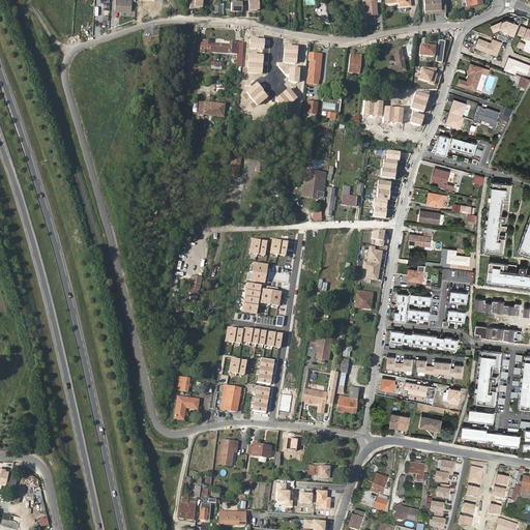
[(127,0),(115,0),(115,10),(131,11),(131,0),(127,0)]
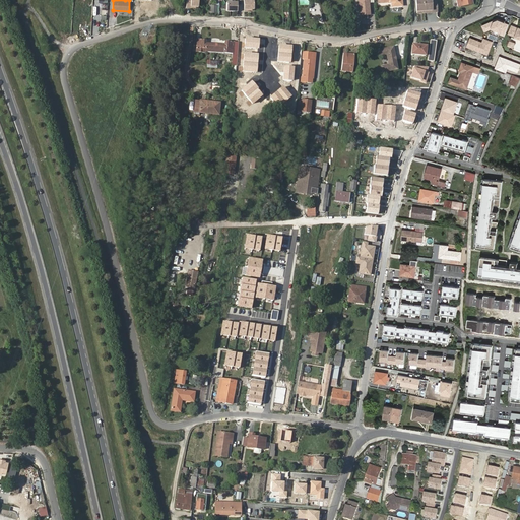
[(359,0),(360,4),(363,4),(363,9),(360,9),(361,16),(370,16),(369,4),(374,3),(373,0),(359,0)]
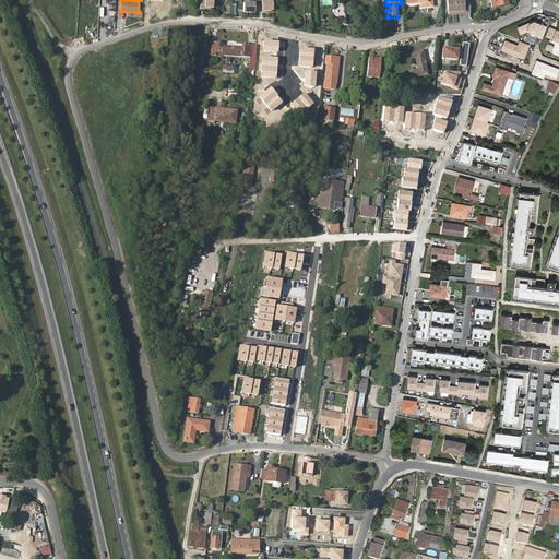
[(463,0),(447,0),(449,14),(470,13),(468,1),(463,1),(463,0)]
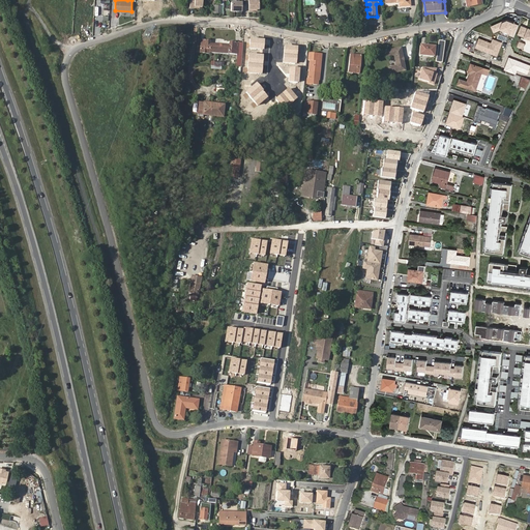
[(259,10),(258,1),(247,1),(248,12),(253,12),(253,10),(259,10)]
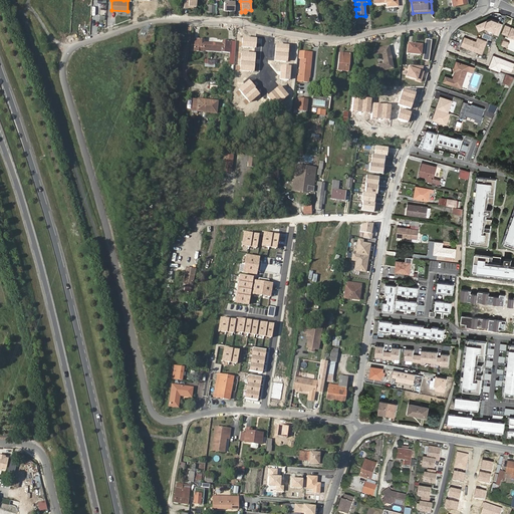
[(234,11),(235,3),(224,2),(224,11),(234,11)]
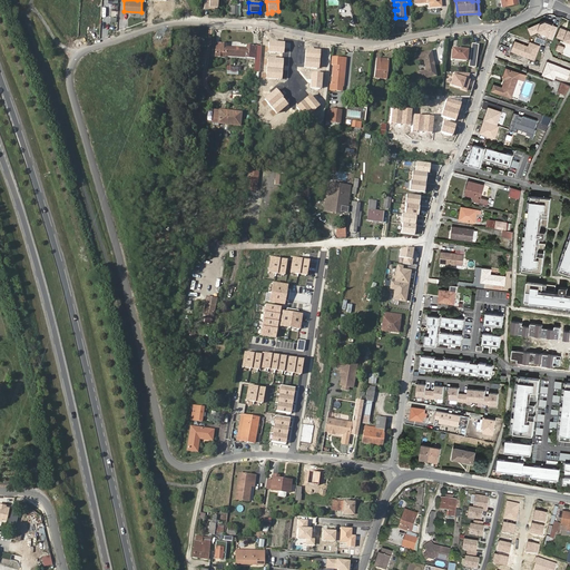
[(241,6),(232,5),(232,13),(235,13),(235,15),(239,15),(241,6)]
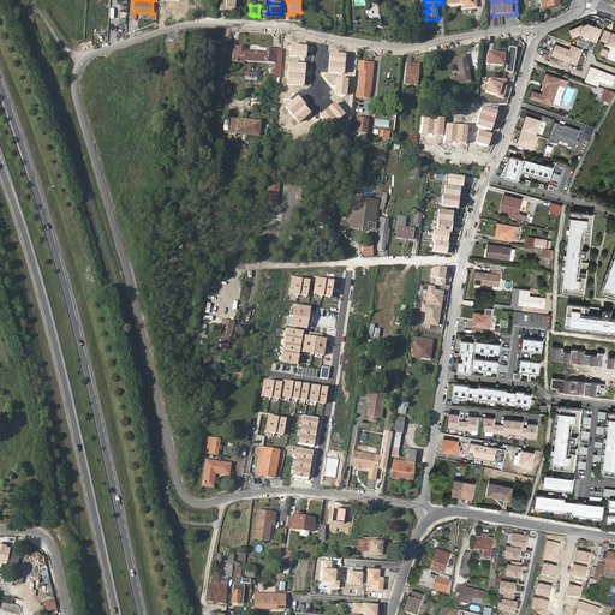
[(605,29),(601,39),(614,43),(614,30),(614,31),(605,29)]
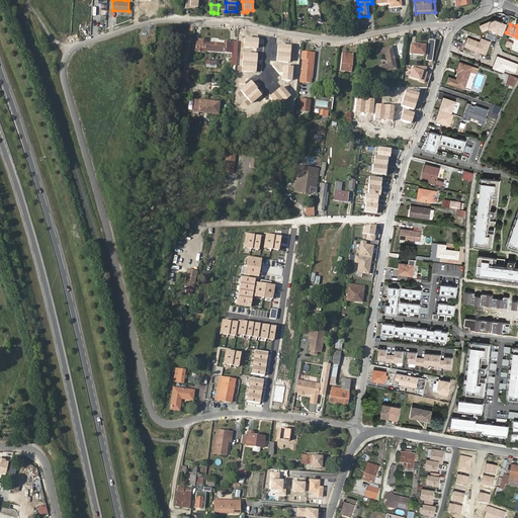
[(257,38),(244,37),(243,49),(257,50),(257,38)]
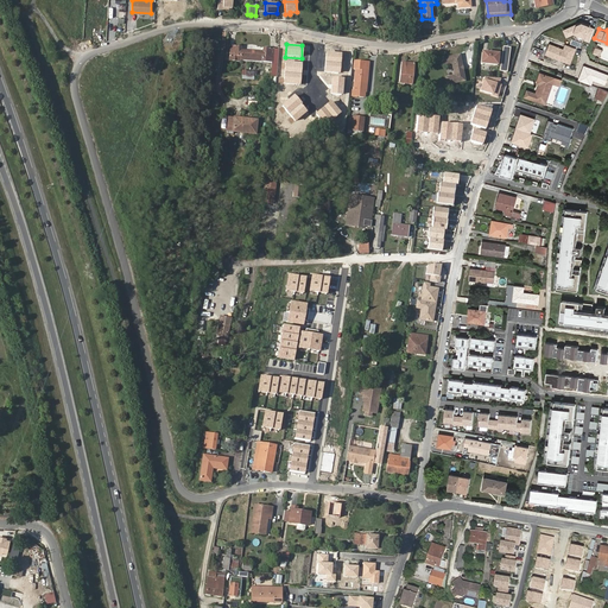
[(251,61),(252,50),(241,49),(241,45),(229,45),(230,55),(229,59),(251,61)]
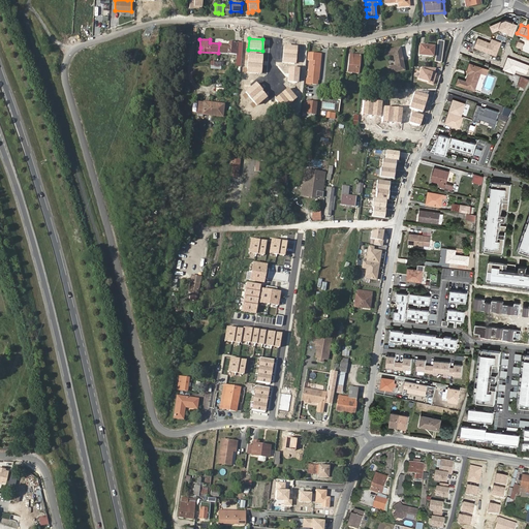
[(227,43),(219,43),(218,53),(237,54),(237,55),(241,56),(242,41),(228,41),(227,43)]
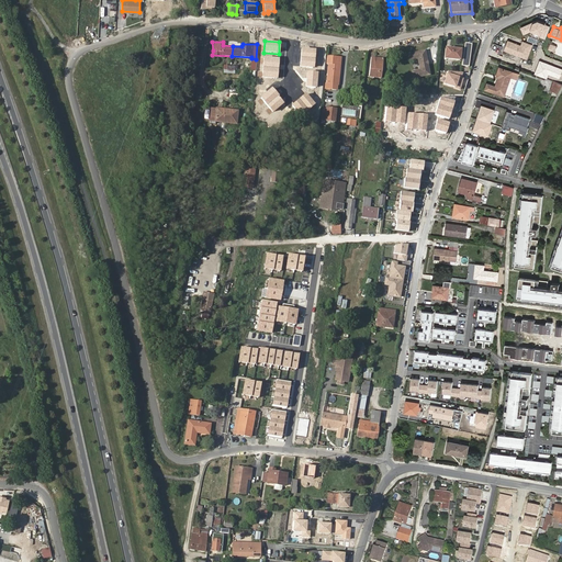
[(460,48),(445,47),(444,58),(459,59),(460,48)]
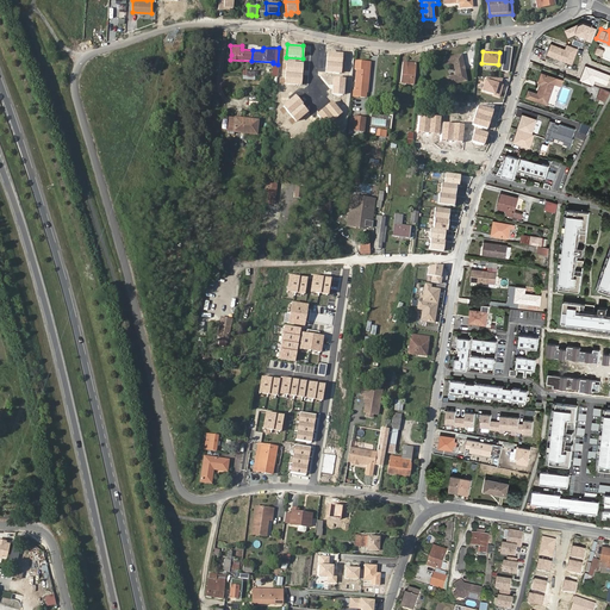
[(342,55),(327,54),(327,63),(341,64),(342,55)]
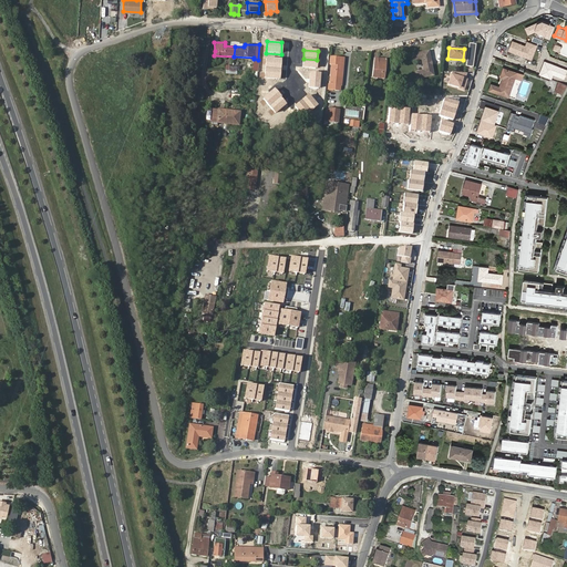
[(429,50),(415,52),(416,59),(421,58),(423,70),(416,71),(418,78),(433,75),(429,50)]
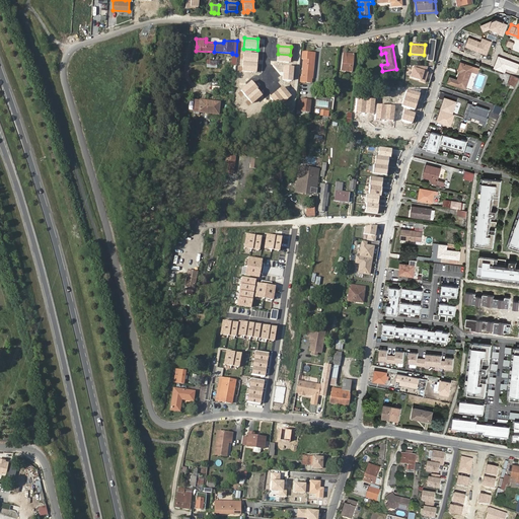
[(311,65),(311,57),(312,52),(301,52),(301,59),(302,59),(301,82),(312,82),(313,65),(311,65)]
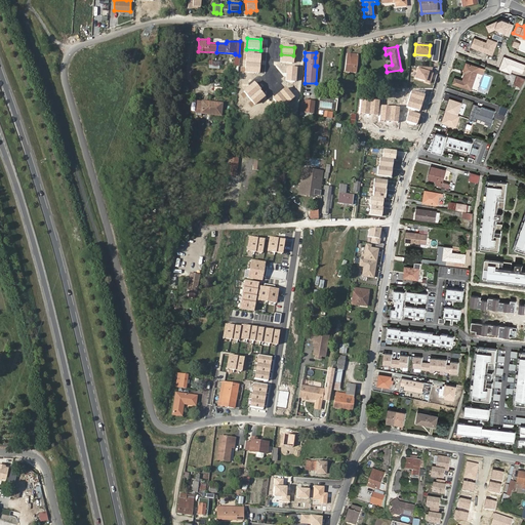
[(358,54),(345,52),(342,71),(356,73),(358,54)]
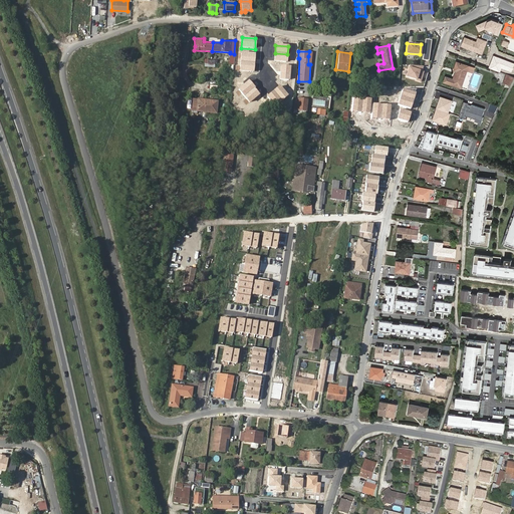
[(255,54),(241,53),(240,61),(254,62),(255,54)]
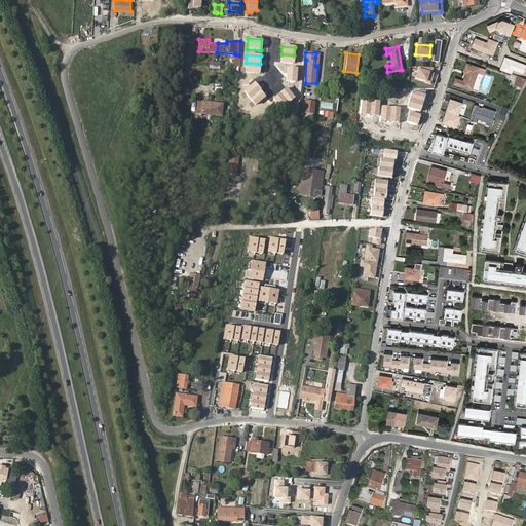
[(294,65),(294,55),(282,54),(280,64),(294,65)]
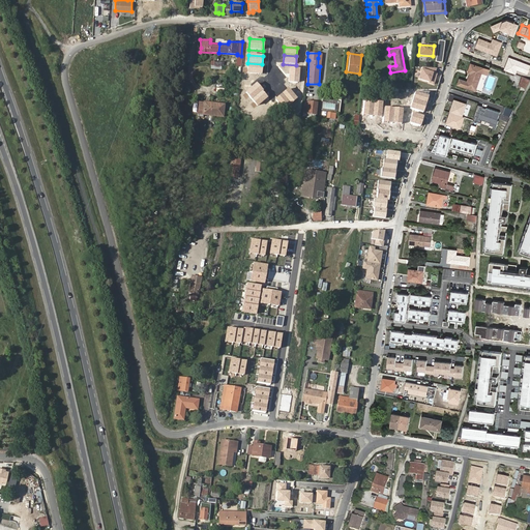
[(261,75),(262,64),(247,63),(246,72),(261,75)]
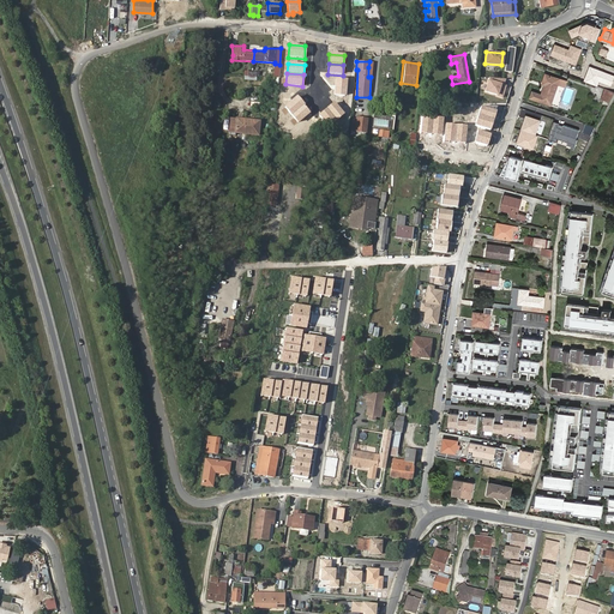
[(552,104),(560,77),(546,73),(542,83),(546,84),(542,94),(533,91),(530,97),(552,104)]
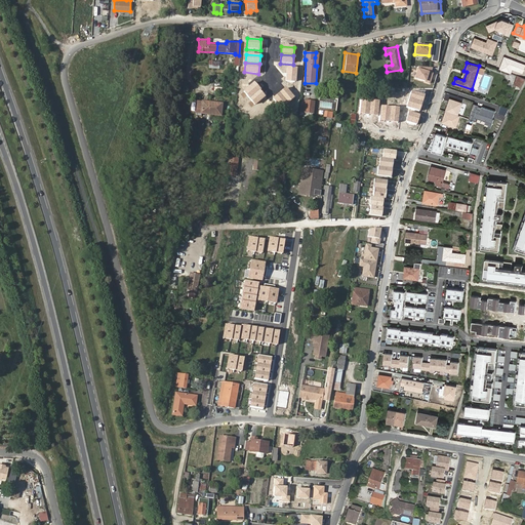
[(433,68),(418,67),(414,79),(430,83),(433,73),(431,73),(433,68)]
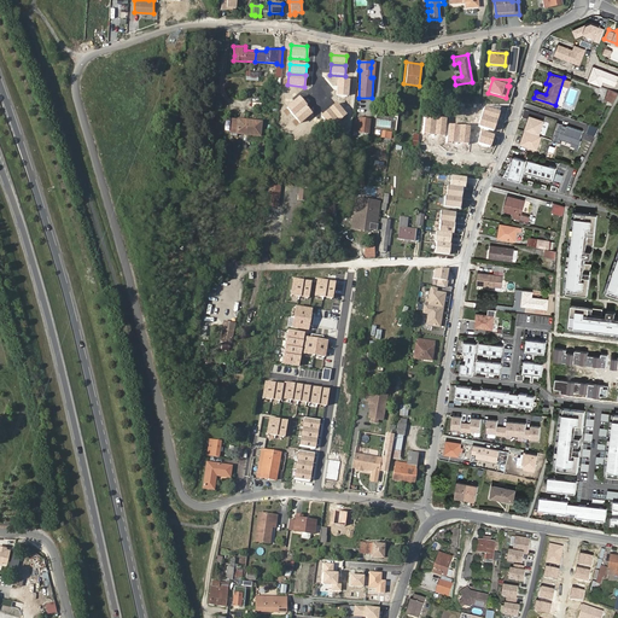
[(349,81),(337,80),(336,97),(348,98),(349,81)]
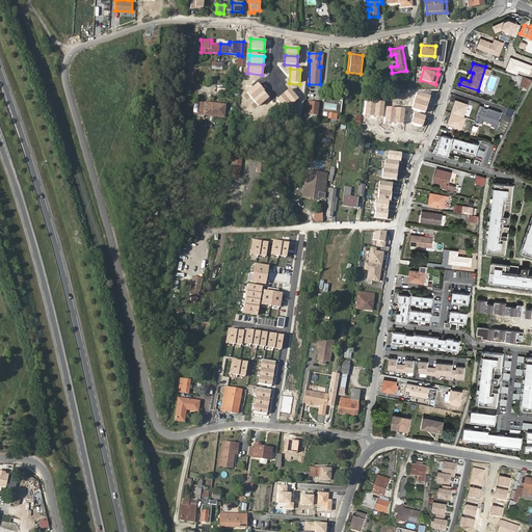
[(531,80),(531,79),(524,77),(520,85),(528,88),(531,80)]
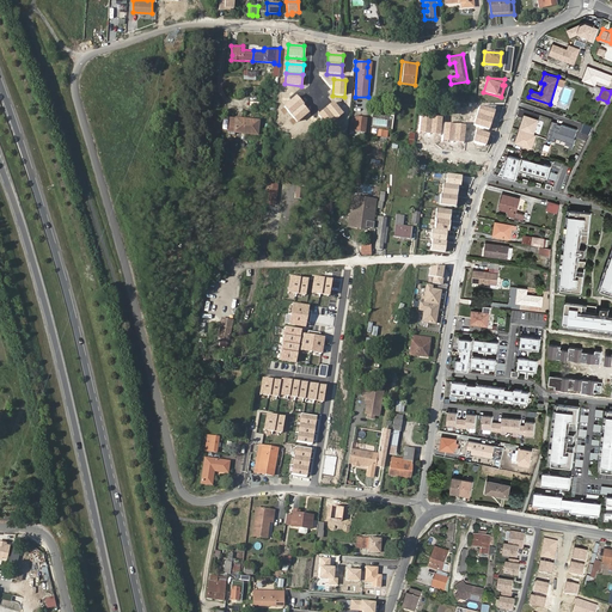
[(295,97),(283,106),(291,115),(303,105),(295,97)]
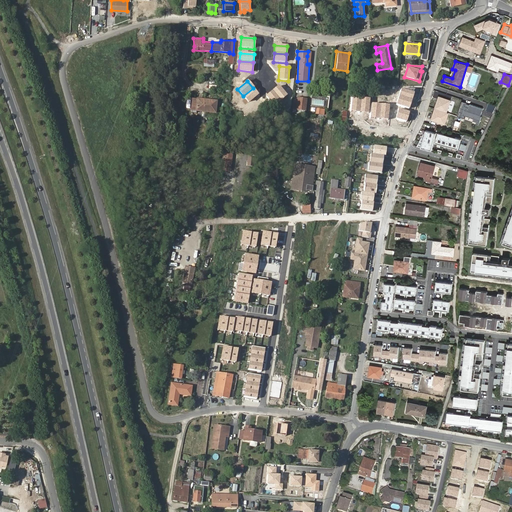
[(287,95),(278,85),(272,90),(281,100),(287,95)]
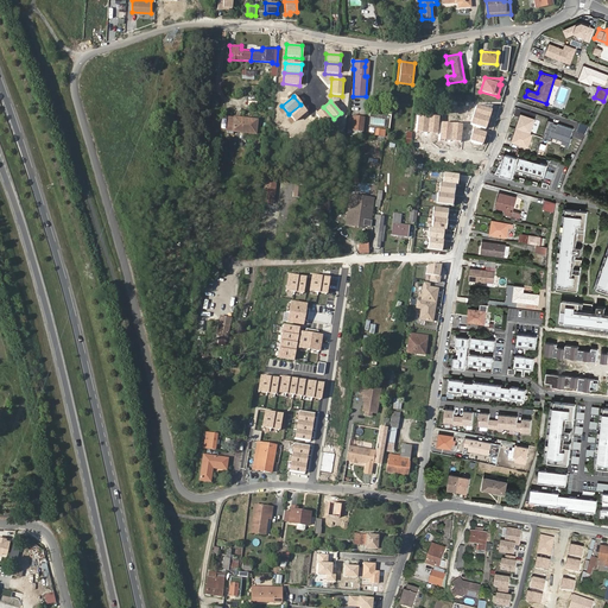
[(301,105),(289,114),(295,121),(306,112),(301,105)]
